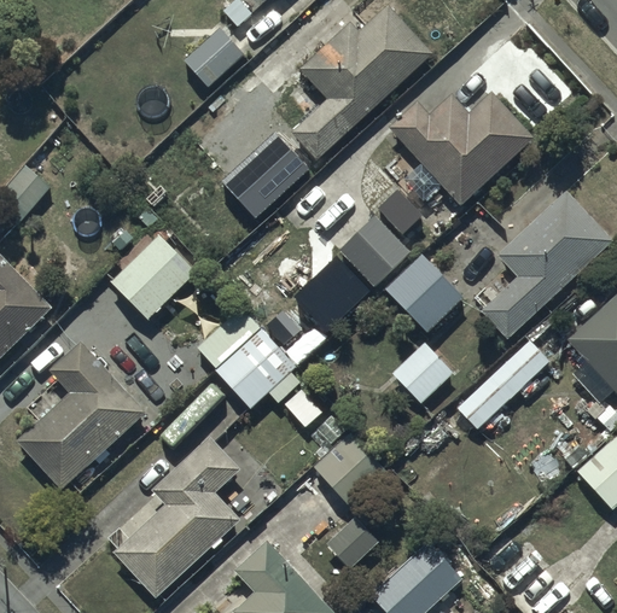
[(353,19),(301,66),(329,97),(294,129),(319,157),(432,52),(389,5),(362,29),(353,19)]
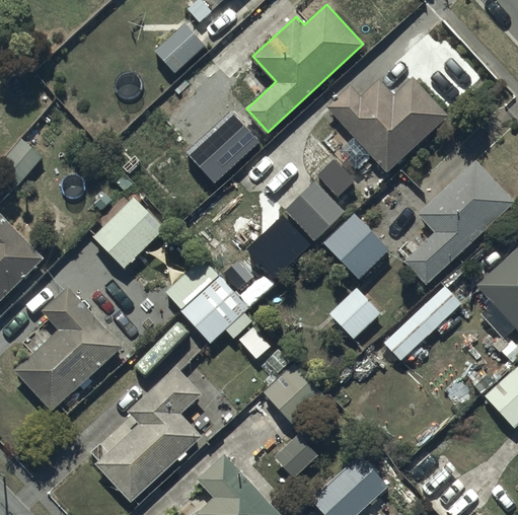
[(187,29),(155,57),(175,79),(207,52),(187,29)]
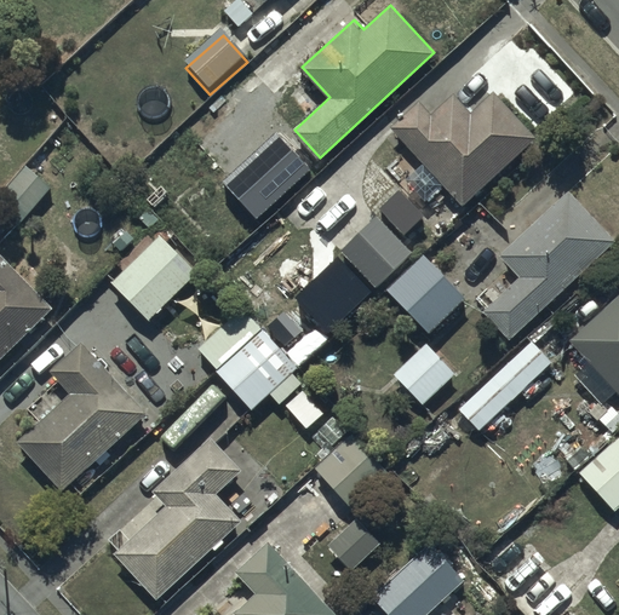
[(417,102),(390,126),(463,205),(536,138),(492,91),(470,111),(454,93),(430,116),(417,102)]
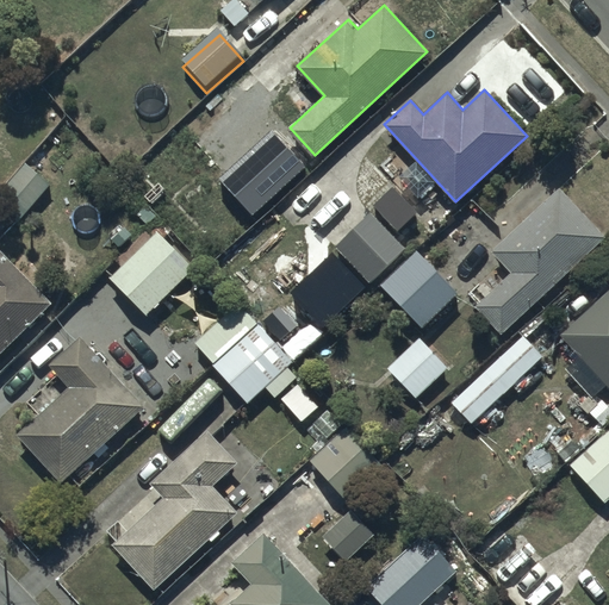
[(273,135),(219,184),(253,220),(306,173),(273,135)]
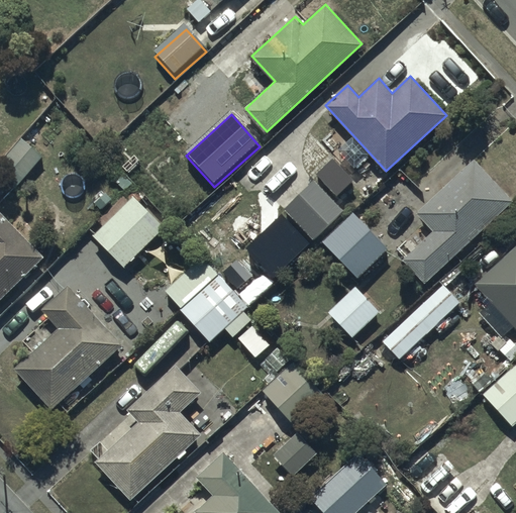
[(30,136),(25,142),(19,137),(0,162),(0,176),(15,188),(45,148),(30,136)]
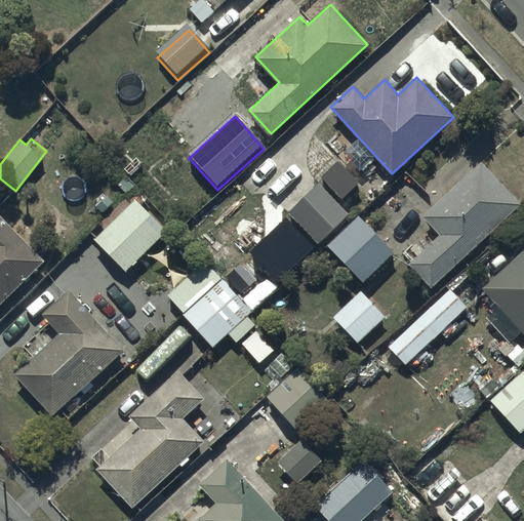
[(409,262),(432,286),(519,206),(480,163),(421,215),(439,234),(409,262)]
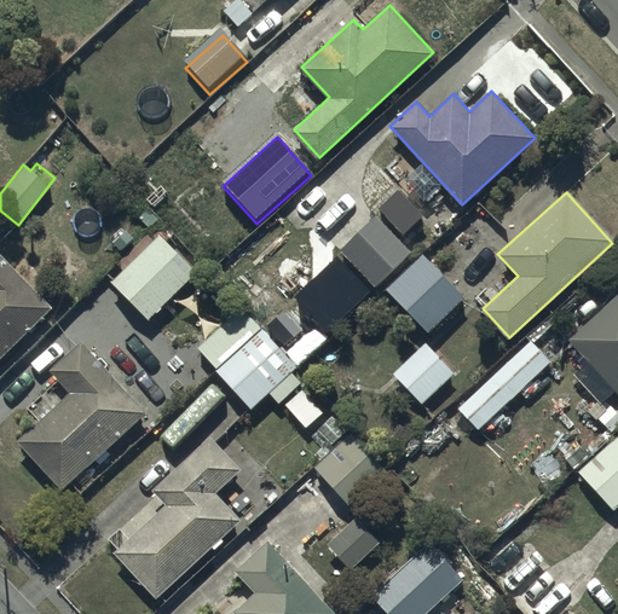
[(400,195),(381,213),(404,239),(423,222),(400,195)]
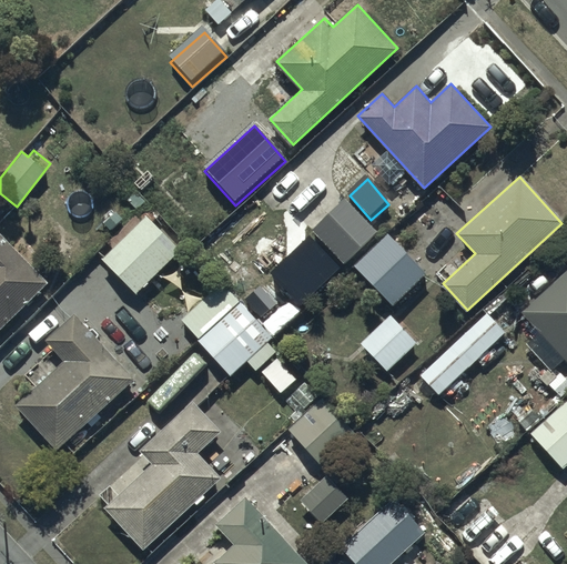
[(345,200),(311,231),(341,264),(375,234),(345,200)]
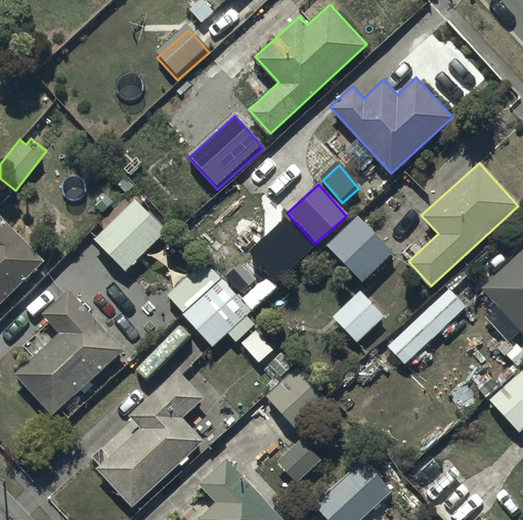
[(96,242),(127,273),(169,232),(137,201),(96,242)]
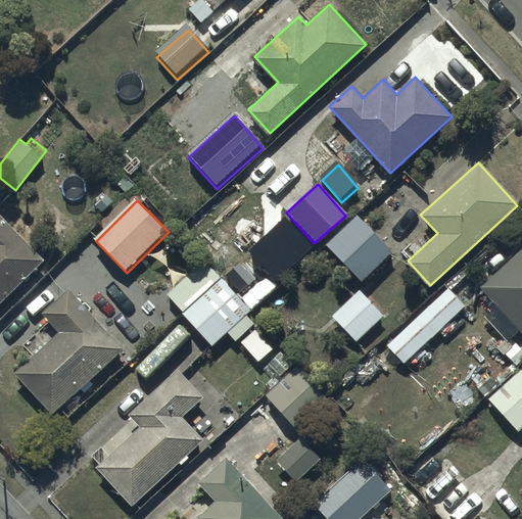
[(0,299),(43,258),(0,214),(0,299)]
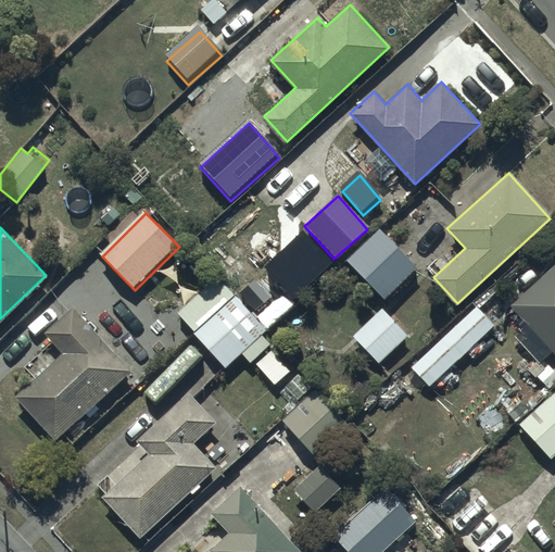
[(380,228),(348,260),(385,298),(416,266),(380,228)]
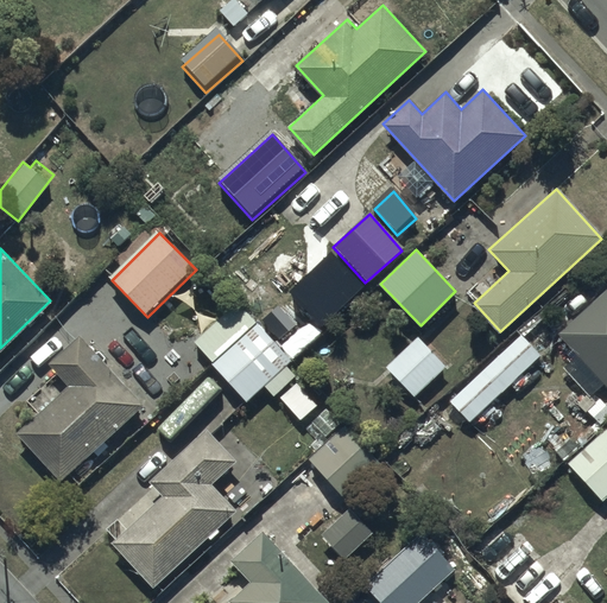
[(332,256),(289,296),(322,331),(365,292),(332,256)]
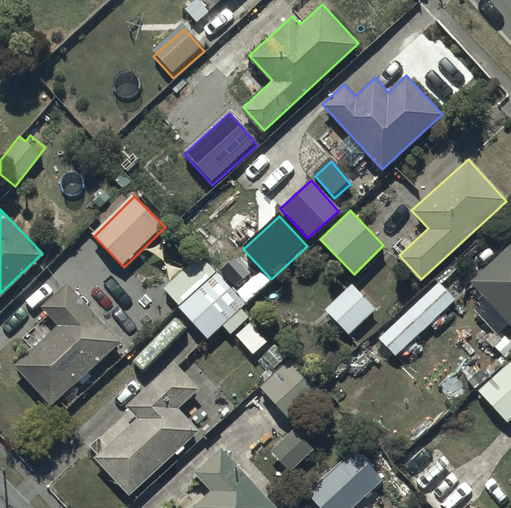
[(510,245),(471,280),(510,327),(510,245)]
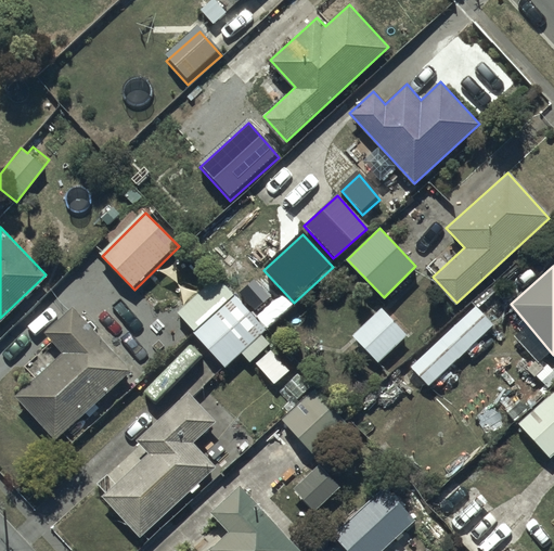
[(176,312),(224,367),(240,353),(249,362),(270,344),(261,334),(266,330),(217,276),(176,312)]
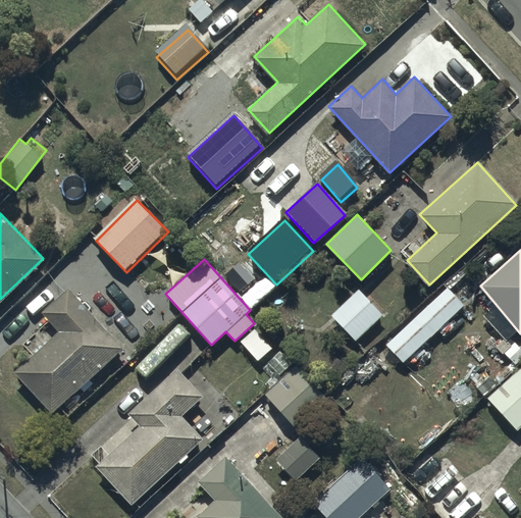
[(422,348),(463,307),(445,288),(385,347),(404,365),(407,362),(413,368),(427,354),(422,348)]
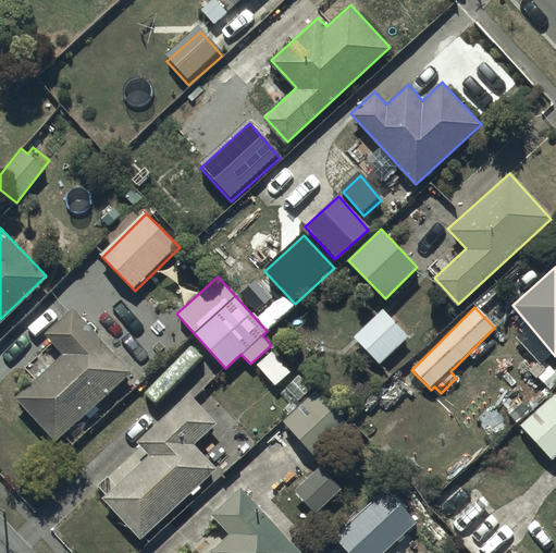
[(15,396),(54,441),(131,373),(73,309),(46,333),(63,353),(15,396)]
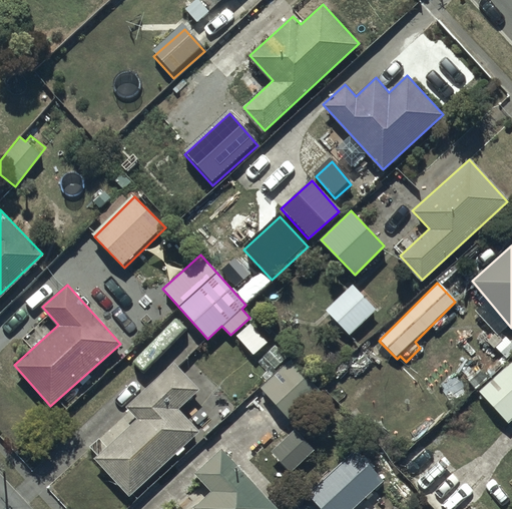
[(354,286),(326,311),(349,337),(378,312),(354,286)]
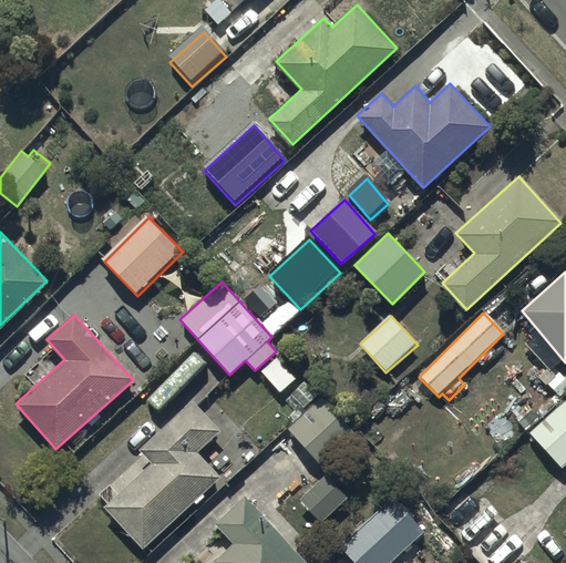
[(320,397),(288,428),(328,471),(361,440),(320,397)]
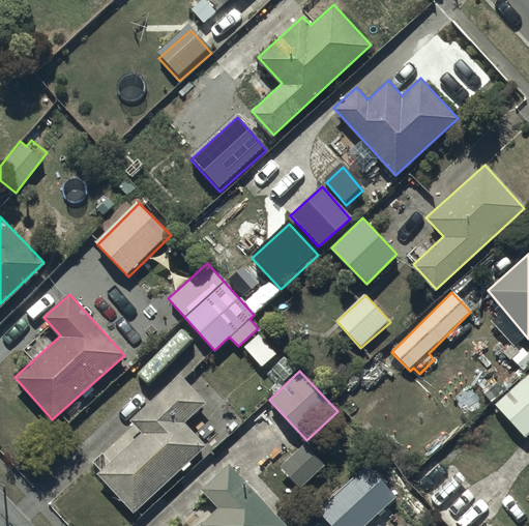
[(528,372),(495,403),(526,438),(528,435),(528,372)]
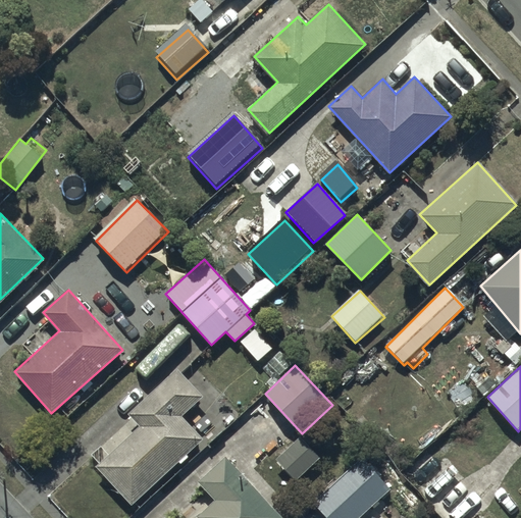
[(95,465),(131,505),(203,438),(181,415),(203,396),(177,368),(128,413),(139,425),(95,465)]
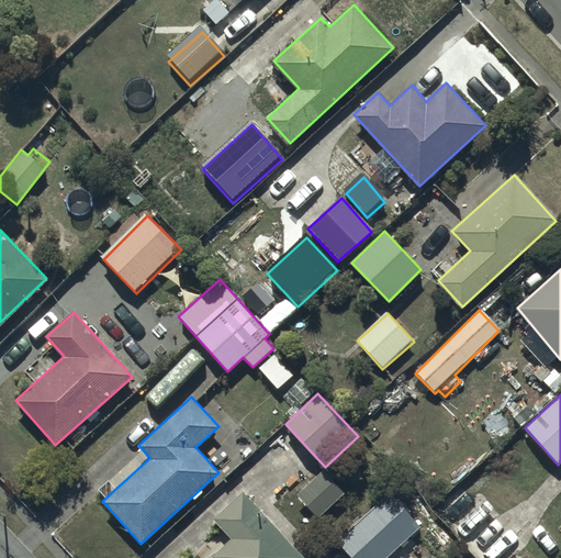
[(524,543),(480,494),(474,500),(459,483),(439,502),(453,519),(447,525),(477,557),(518,557),(514,553),(524,543)]
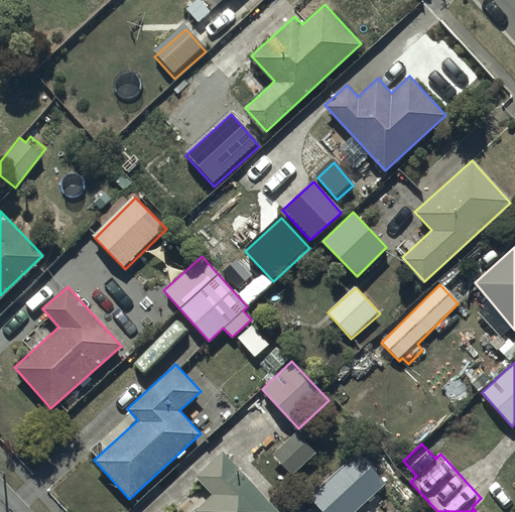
[(279,511),(222,450),(194,476),(211,494),(196,509),(198,511),(279,511)]
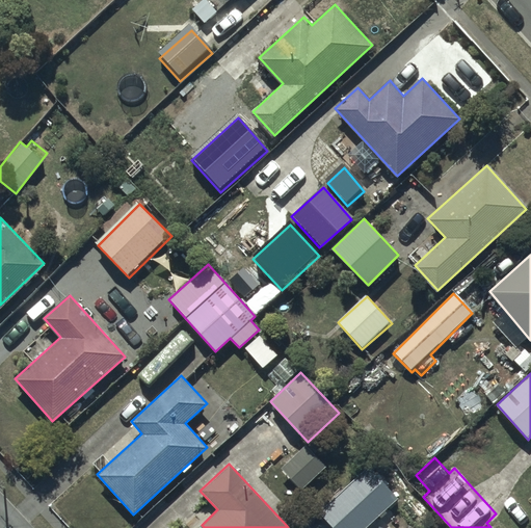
[(368,464),(316,509),(332,527),(367,527),(399,499),(368,464)]
